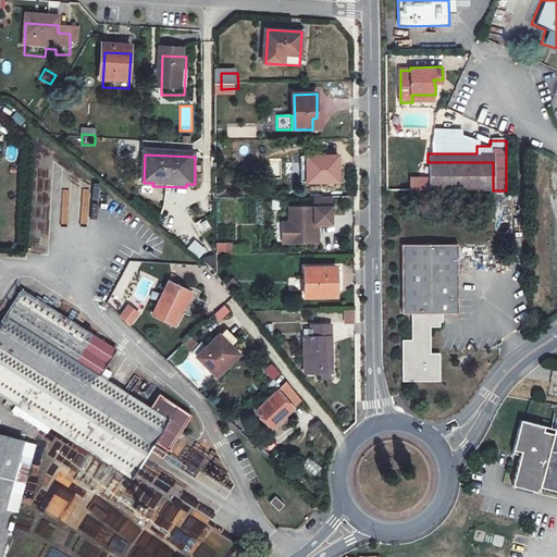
[(342,183),(341,157),(302,158),(304,184),(342,183)]
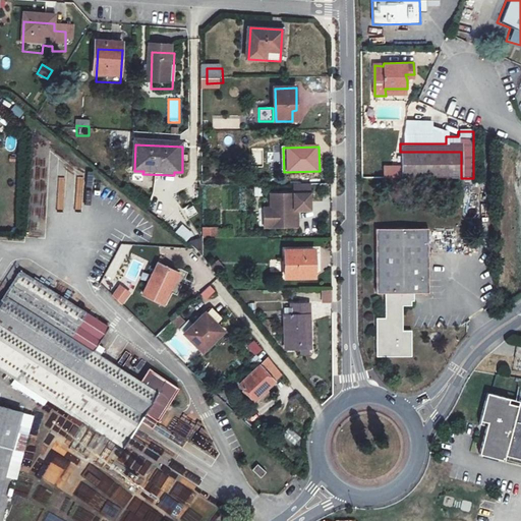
[(399,178),(461,178),(461,152),(400,152),(399,178)]
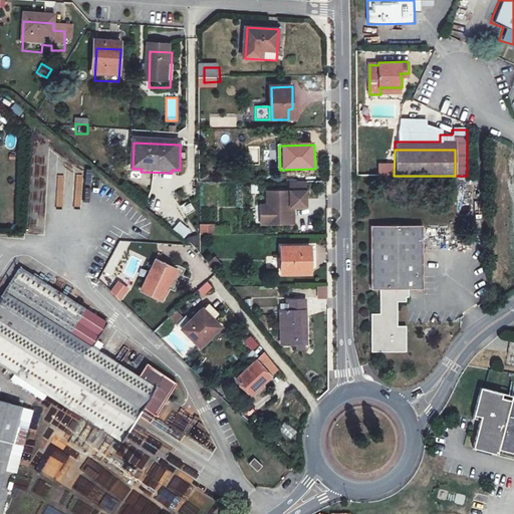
[(293,193),(270,194),(270,200),(271,226),(292,225),(291,208),(294,208),(309,207),(308,182),(293,183),(293,193)]
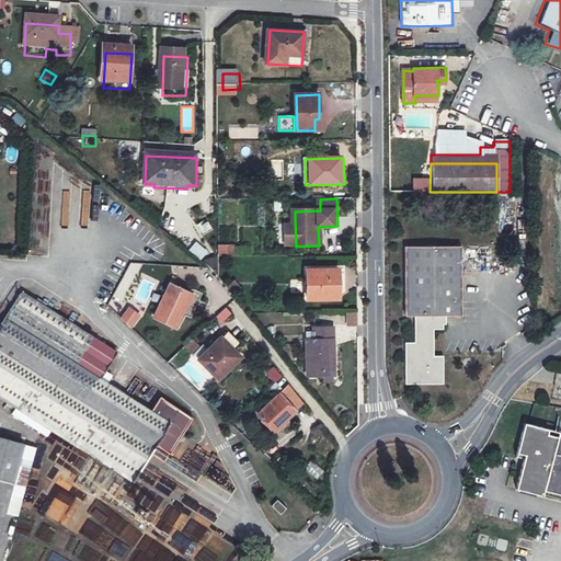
[(462,313),(461,243),(404,243),(405,315),(414,315),(414,338),(405,338),(407,381),(445,380),(445,351),(435,351),(434,327),(444,325),(444,313),(462,313)]
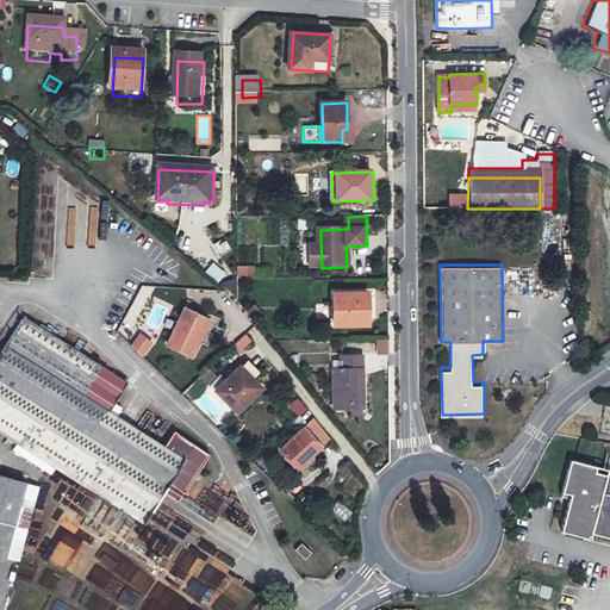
[(212,266),(206,273),(216,280),(222,273),(212,266)]
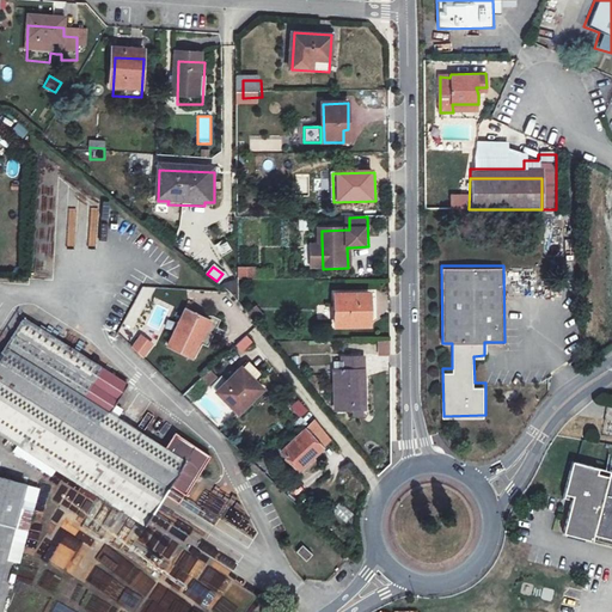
[(372,306),(371,292),(338,293),(340,325),(367,325),(367,307),(372,306)]
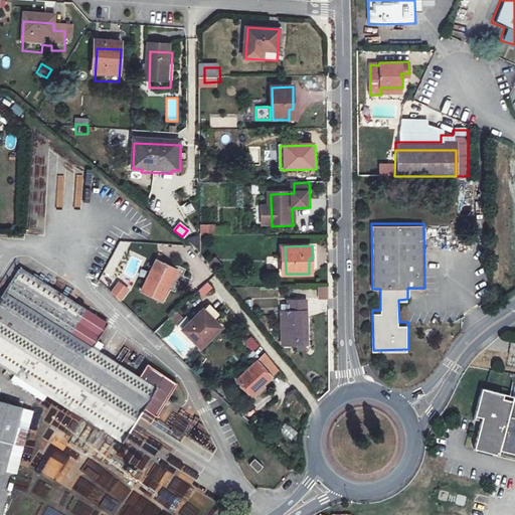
[(169,265),(153,258),(139,287),(159,298),(168,281),(162,279),(169,265)]
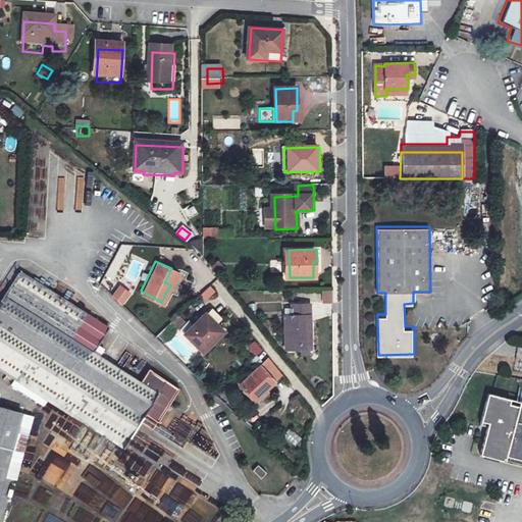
[(218,262),(212,267),(218,274),(219,275),(224,270),(218,262)]
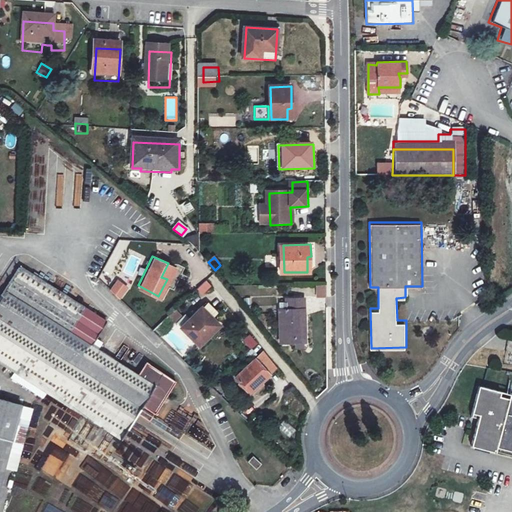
[(173,266),(168,263),(161,277),(167,279),(173,266)]
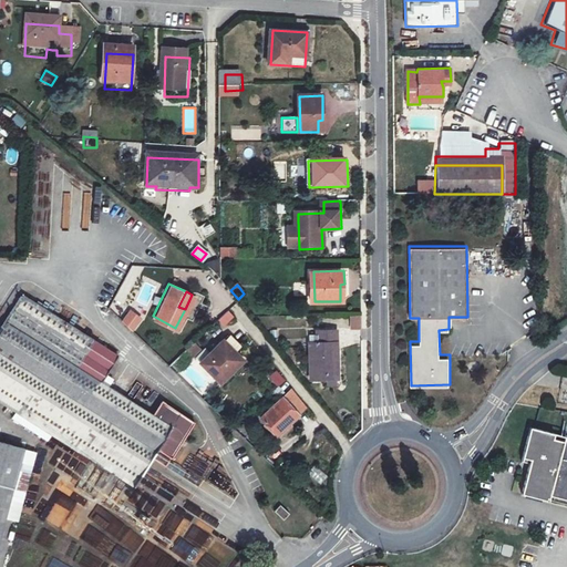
[(120,356),(23,292),(0,329),(0,395),(138,486),(156,460),(169,468),(198,422),(165,400),(154,415),(104,381),(120,356)]
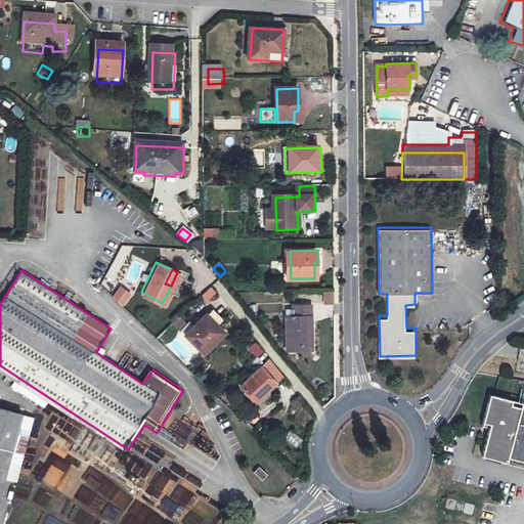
[(124,288),(115,284),(112,292),(121,297),(124,288)]
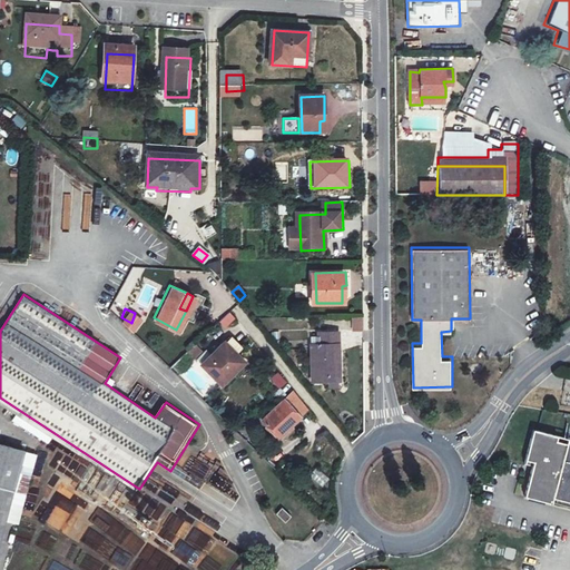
[(351,332),(362,331),(361,317),(351,317),(351,332)]
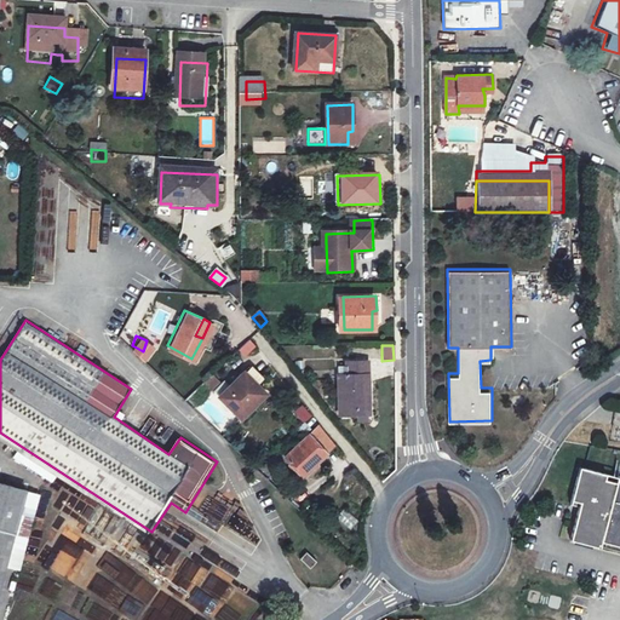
[(265,375),(251,361),(245,367),(262,380),(265,375)]
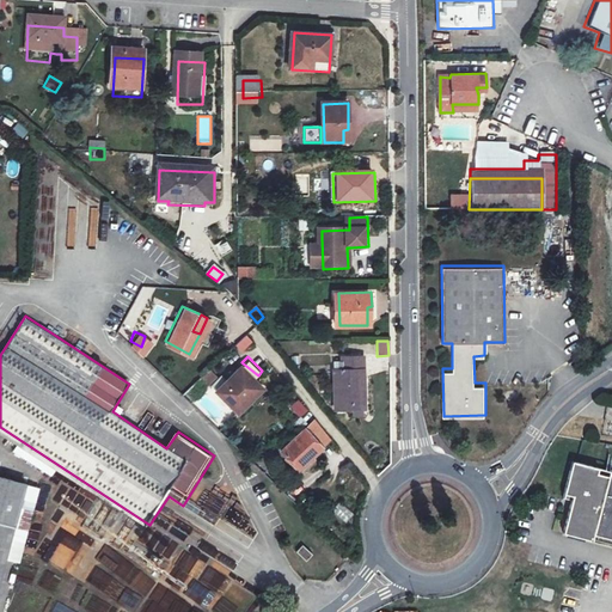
[(340,361),(341,407),(342,408),(357,408),(357,405),(357,404),(369,403),(369,356),(348,356),(348,361),(340,361)]
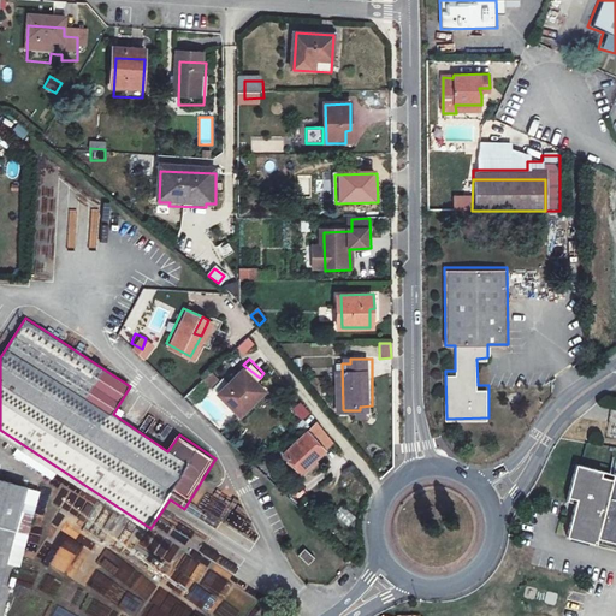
[(214,365),(209,368),(219,378),(224,373),(214,365)]
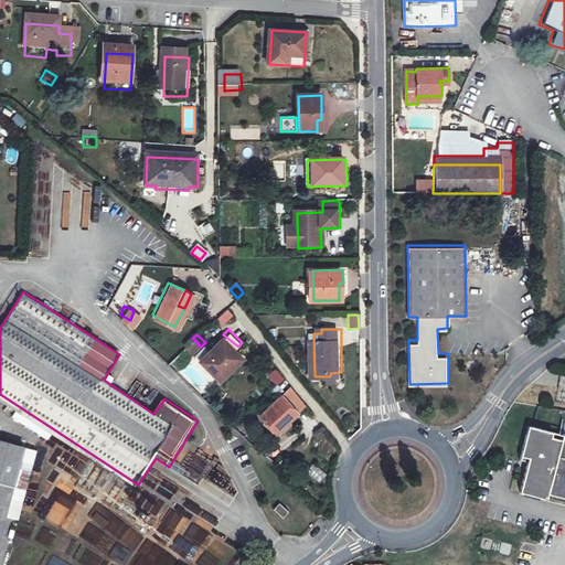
[(237,348),(238,347),(223,334),(221,337),(200,356),(222,379),(246,354),(237,348)]
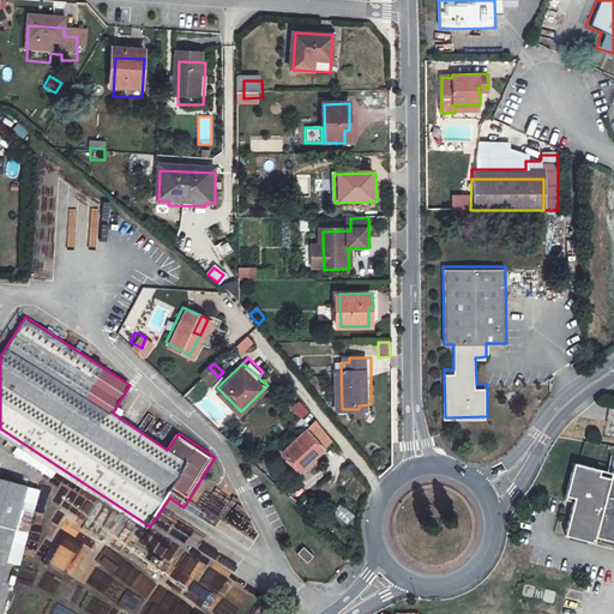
[(209,367),(203,373),(212,383),(218,377),(209,367)]
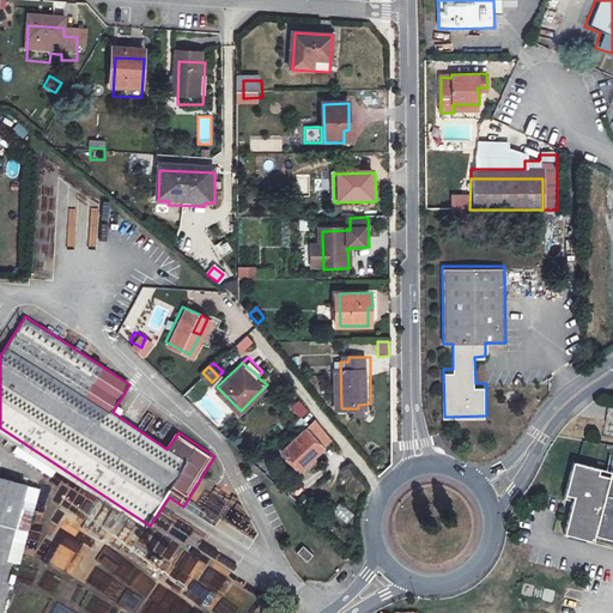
[(298,400),(289,407),(298,419),(308,412),(298,400)]
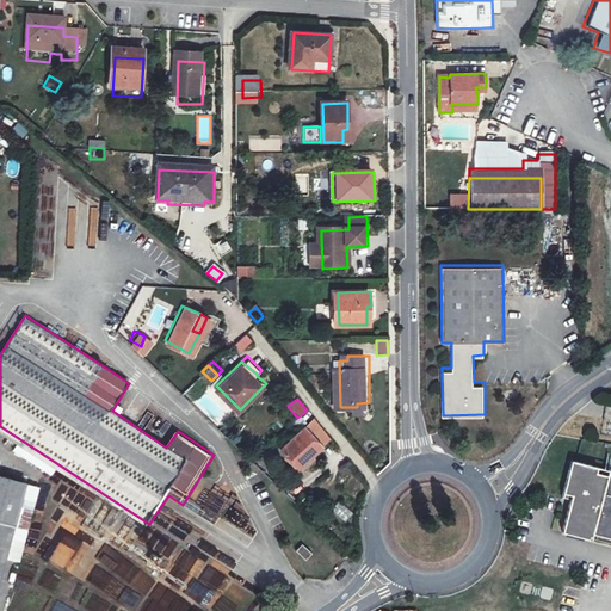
[(357,405),(357,407),(357,414),(368,414),(366,408),(369,408),(369,402),(357,403),(357,405)]
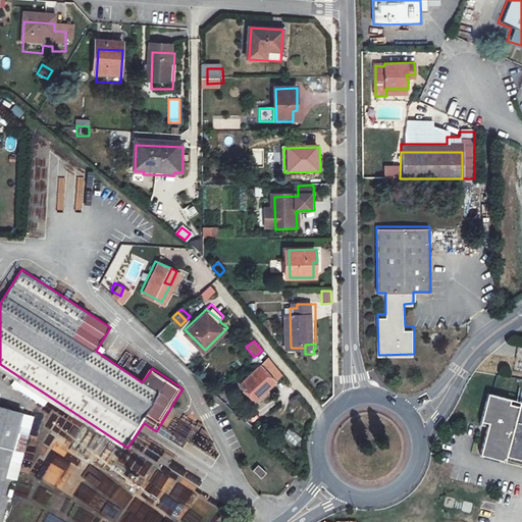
[(283,371),(270,357),(243,381),(257,396),(283,371)]
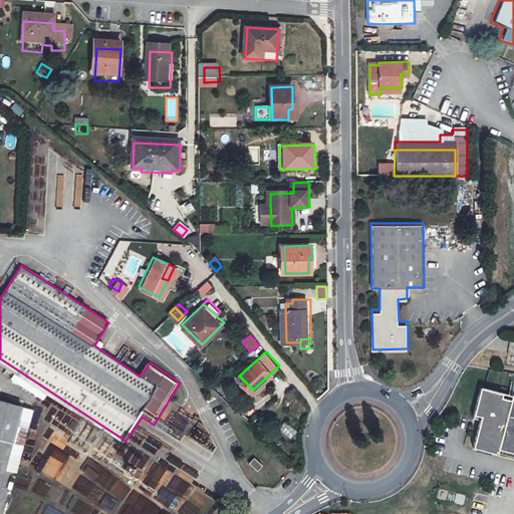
[(498,397),(476,392),(469,423),(476,425),(470,452),(494,458),(495,453),(513,456),(513,400),(507,399),(506,404),(497,401),(498,397)]
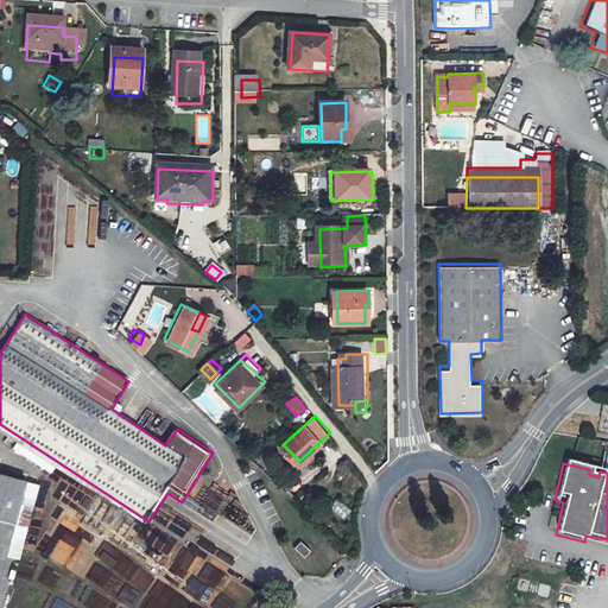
[(30,488),(0,481),(0,601),(2,602),(30,488)]
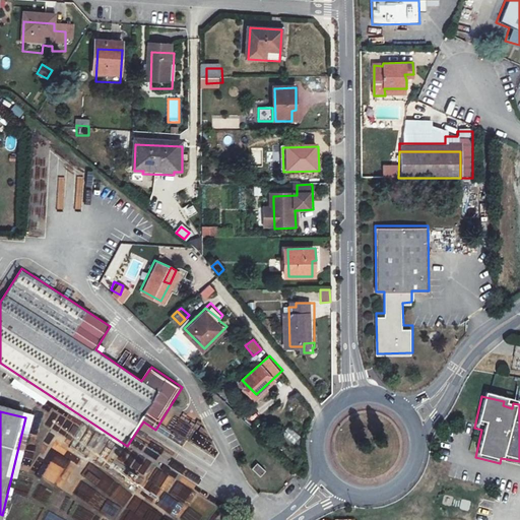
[(179,437),(192,431),(187,420),(174,427),(179,437)]
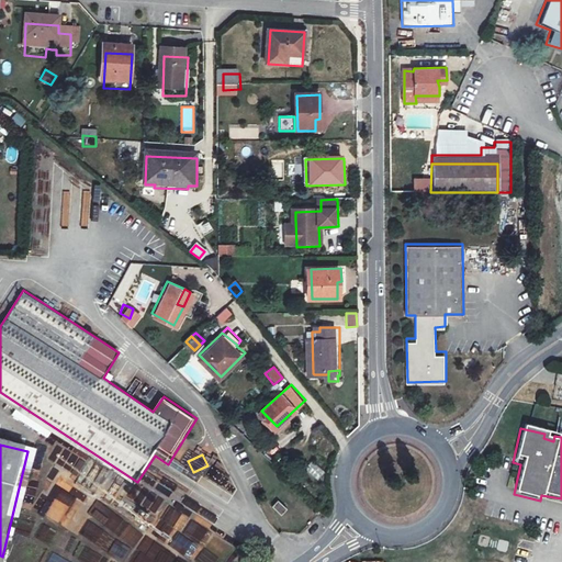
[(91,481),(62,460),(46,484),(75,504),(91,481)]
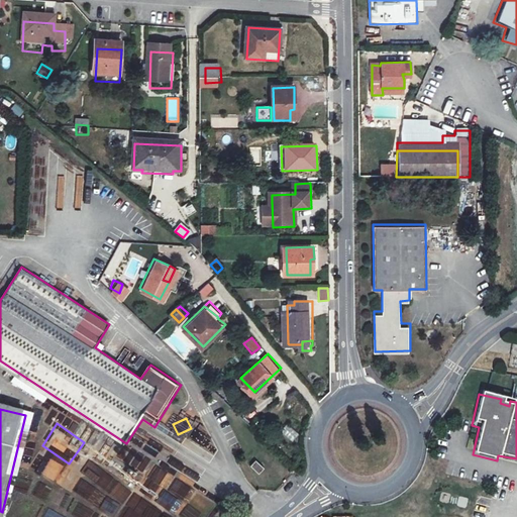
[(280,432),(292,442),(299,434),(286,424),(280,432)]
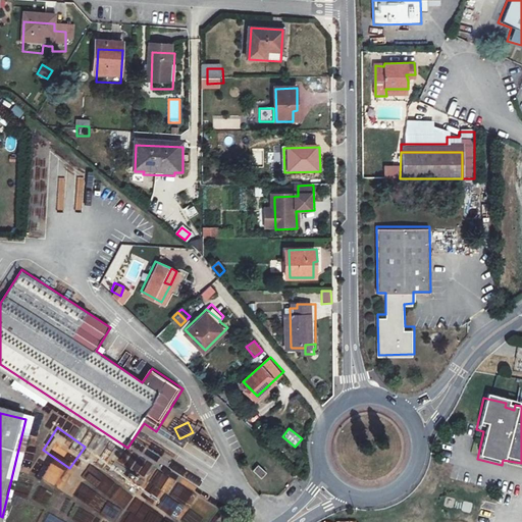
[(195,431),(192,441),(203,446),(206,436),(195,431)]
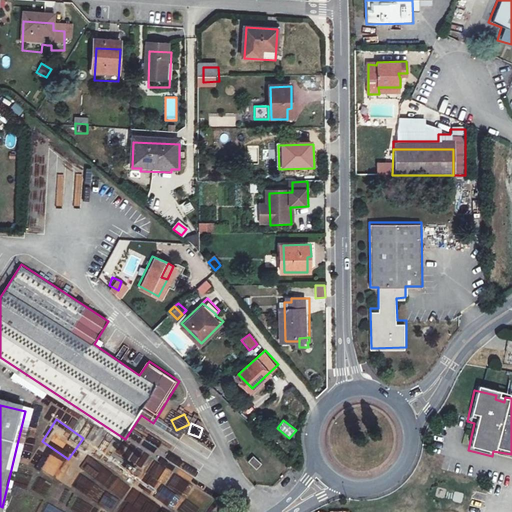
[(146,448),(154,453),(158,445),(151,441),(146,448)]
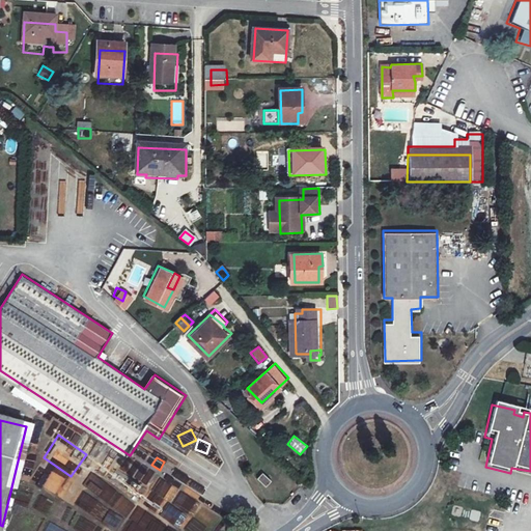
[(278,480),(270,470),(262,476),(272,486),(278,480)]
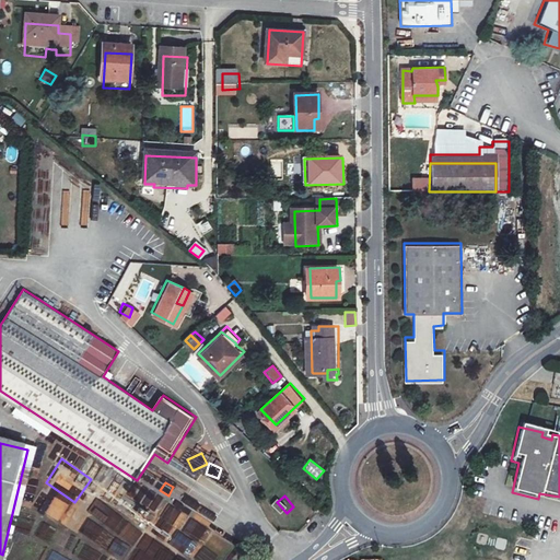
[(183,504),(211,523),(216,516),(187,498),(183,504)]
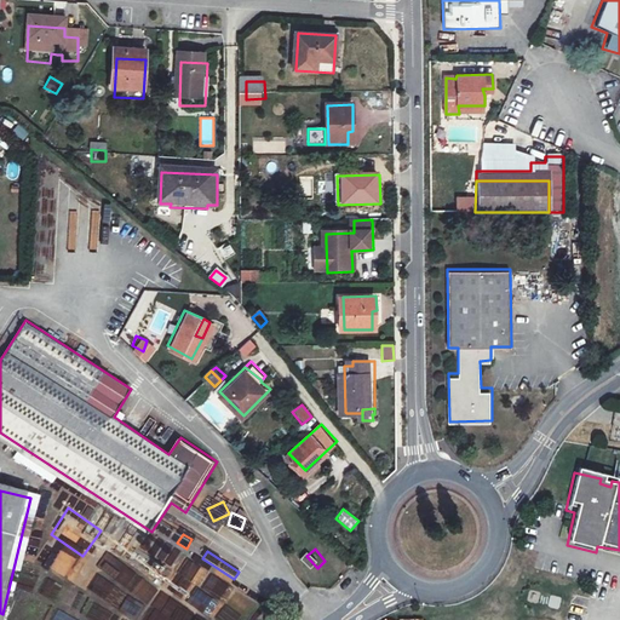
[(99,568),(131,590),(138,578),(107,557),(99,568)]
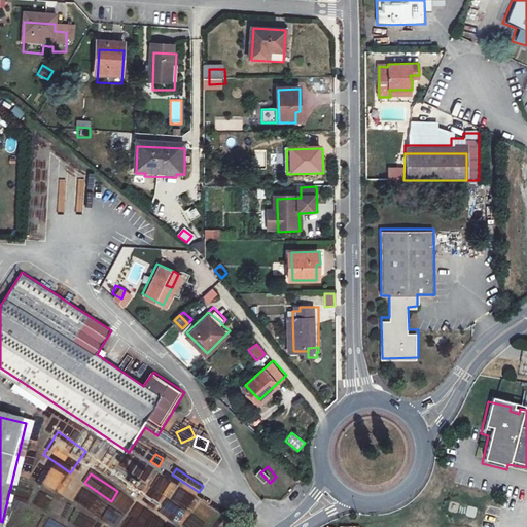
[(161,489),(165,479),(155,475),(151,485),(161,489)]
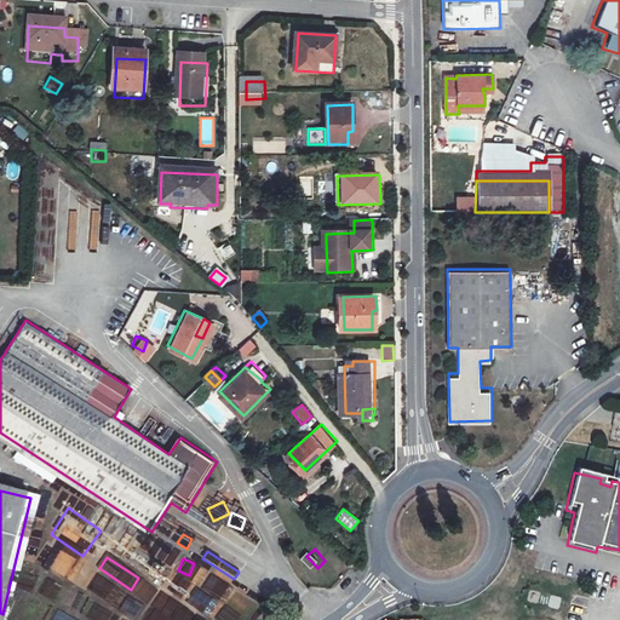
[(98,575),(87,589),(110,607),(121,592),(98,575)]
